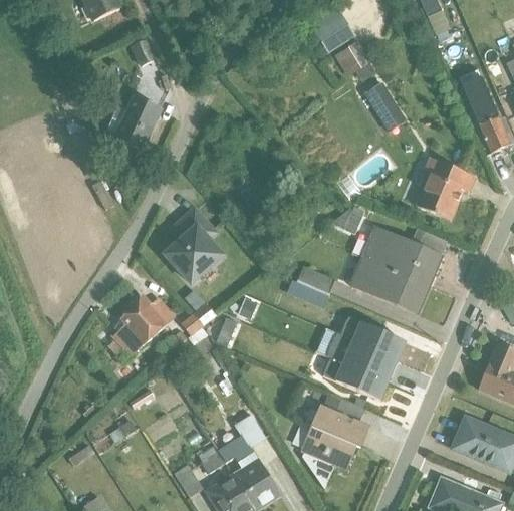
[(80,0),(91,22),(121,8),(117,0),(80,0)]
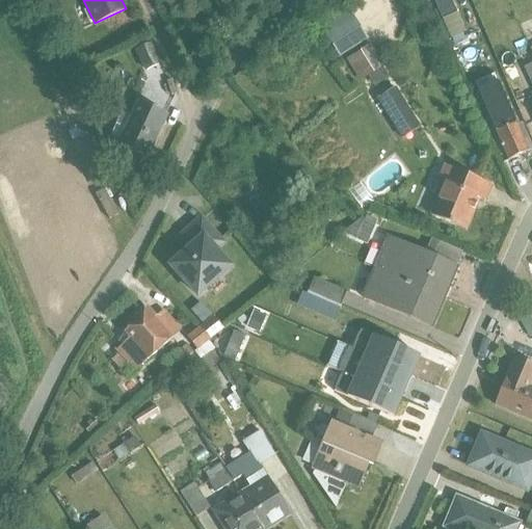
[(433,0),(442,17),(457,9),(453,0),(433,0)]
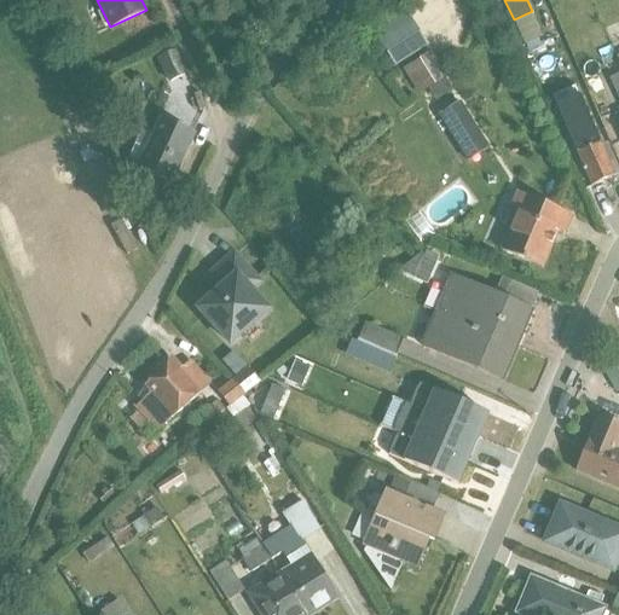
[(404,6),(371,27),(379,38),(410,17),(404,6)]
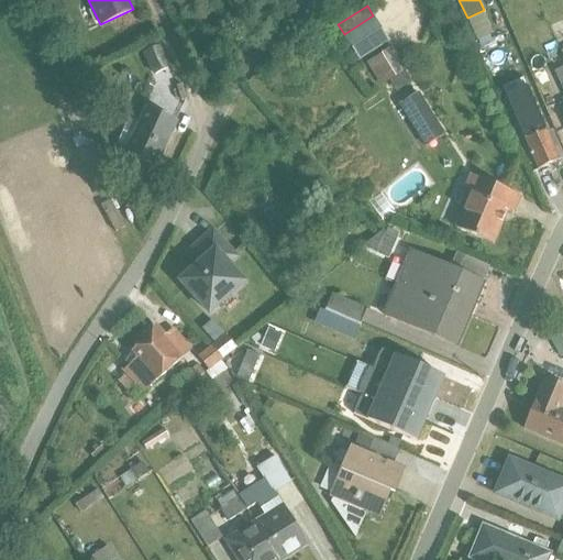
[(484,10),(467,18),(477,39),(494,31),(484,10)]
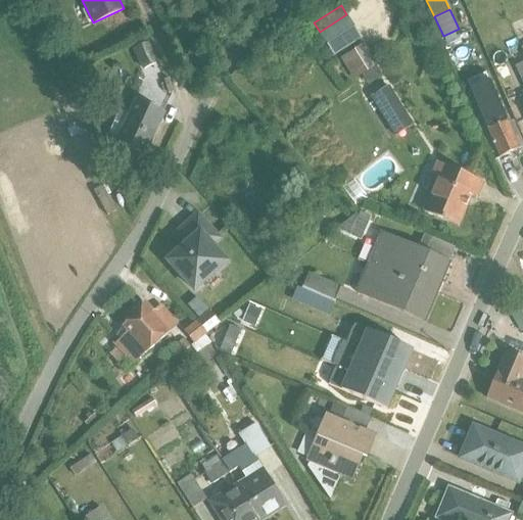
[(346,14),(320,32),(334,53),(361,36),(346,14)]
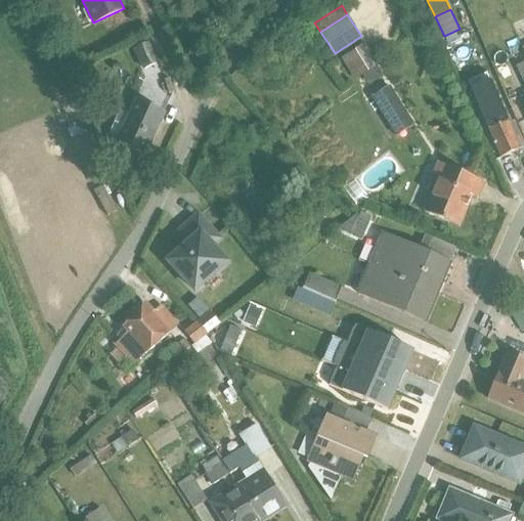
[(523,20),(522,16),(513,20),(522,45),(523,50),(523,20)]
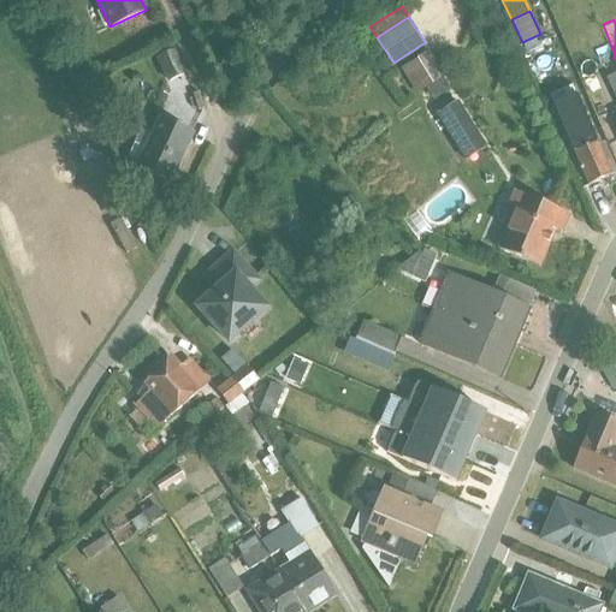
[(185,72),(175,47),(157,55),(167,81),(185,72)]
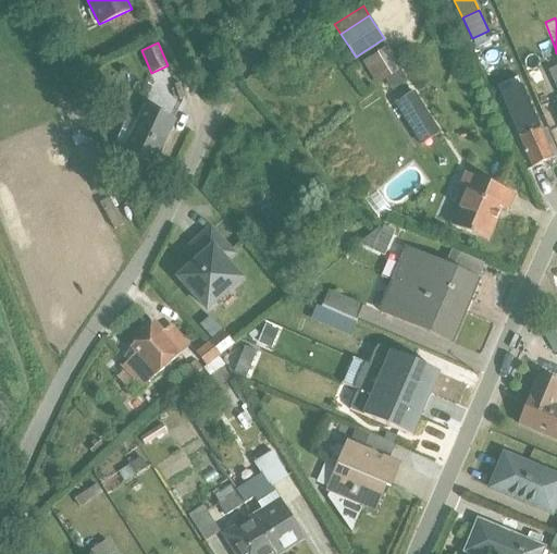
[(500,59),(494,42),(479,49),(485,65),(500,59)]
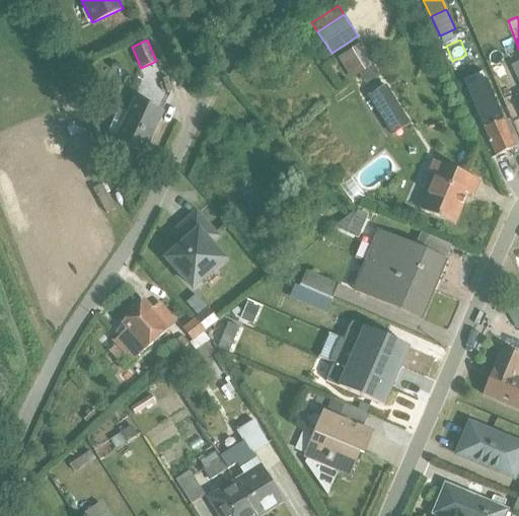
[(373,64),(374,63),(361,41),(338,56),(351,78),(359,72),(365,83),(379,74),(373,64)]
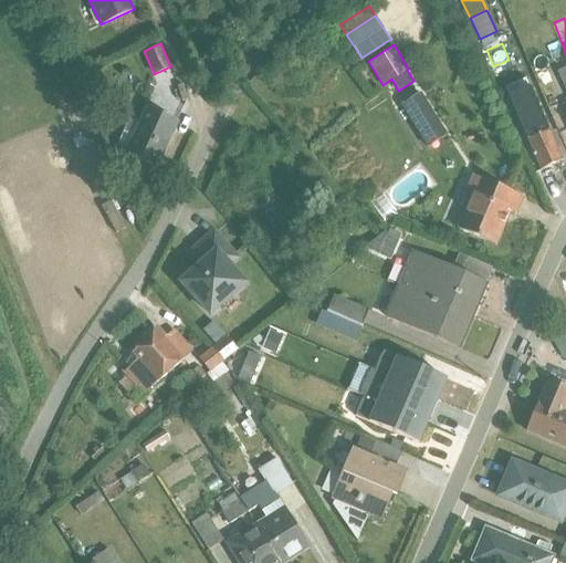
[(565,64),(556,70),(565,90),(565,101),(563,103),(565,111),(565,64)]
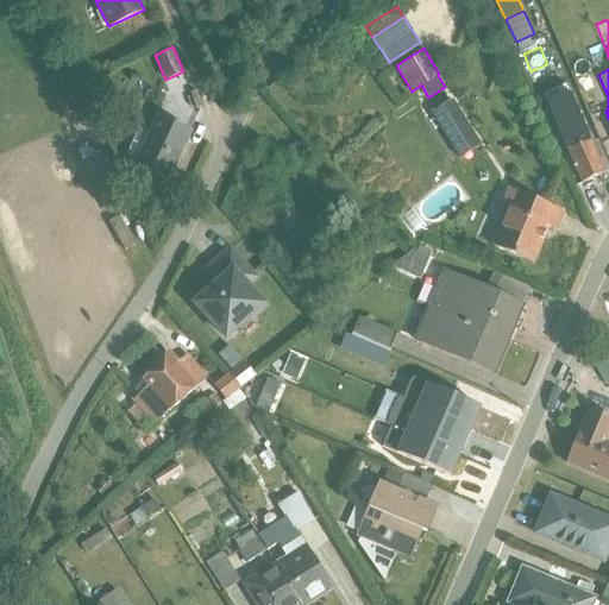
[(604,107),(589,71),(575,77),(591,113),(604,107)]
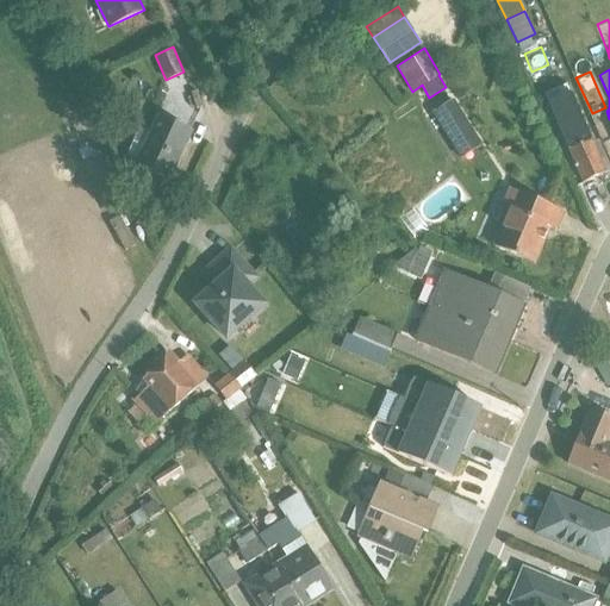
[(605,172),(577,106),(580,105),(568,77),(554,85),(553,83),(536,91),(543,106),(558,99),(562,111),(553,114),(564,138),(574,133),(579,144),(568,149),(583,182),(605,172)]
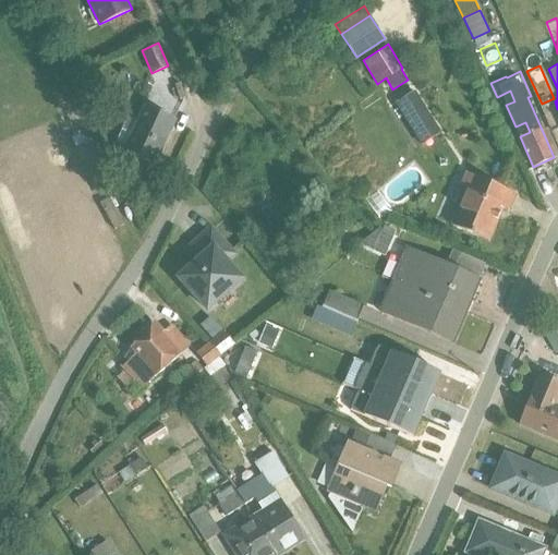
[(395,103),(421,144),(441,131),(414,89),(395,103)]
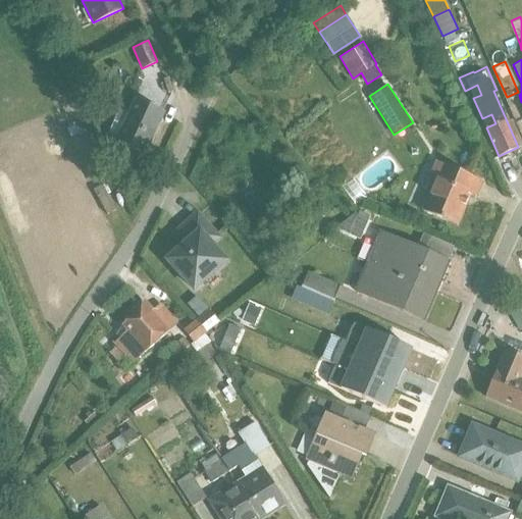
[(116,135),(115,139),(144,152),(158,120),(161,121),(166,111),(135,96),(129,107),(127,113),(116,135)]
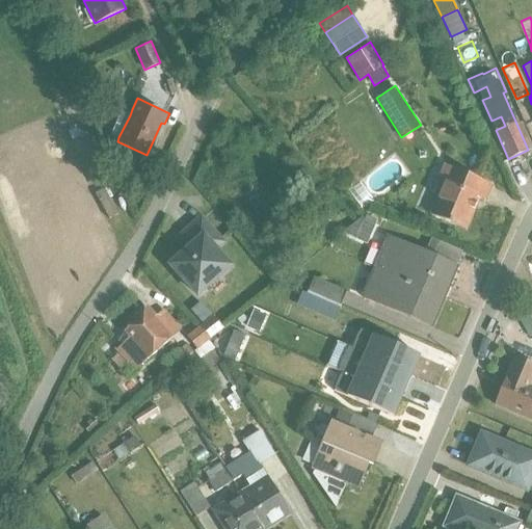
[(121,111),(110,133),(118,137),(130,115),(121,111)]
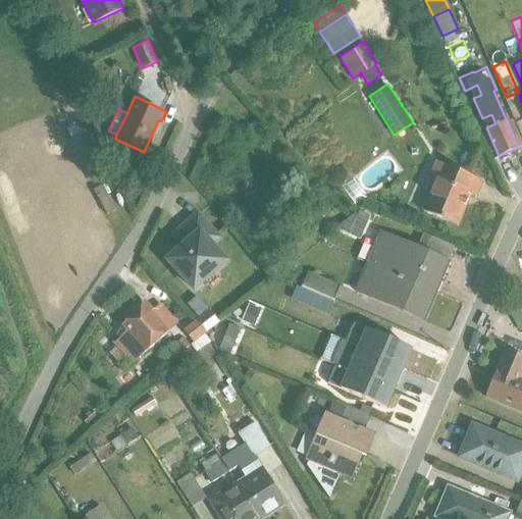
[(521,141),(512,118),(507,120),(518,147),(521,145),(521,141)]
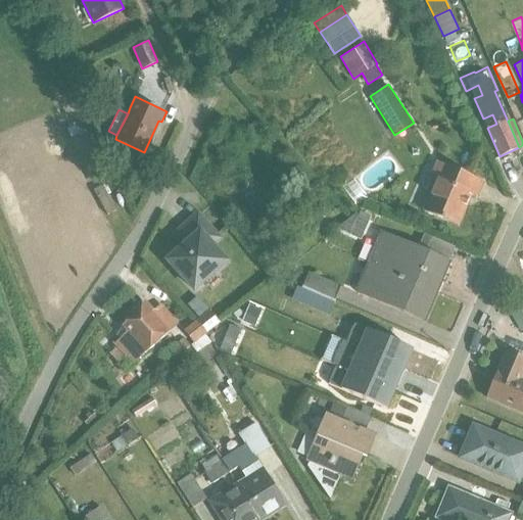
[(98,145),(79,154),(93,184),(112,174),(98,145)]
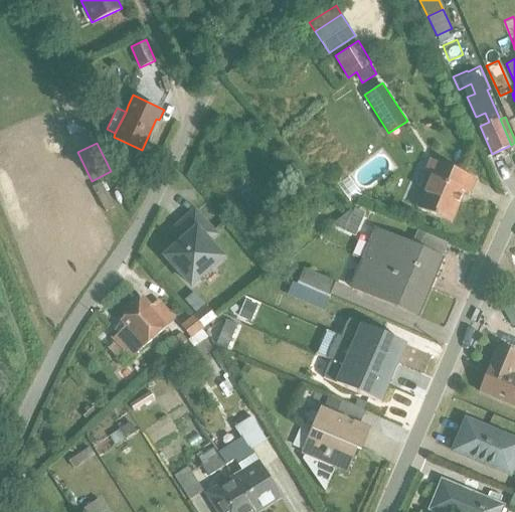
[(430,158),(423,171),(428,174),(414,206),(451,221),(464,191),(469,193),(476,177),(430,158)]
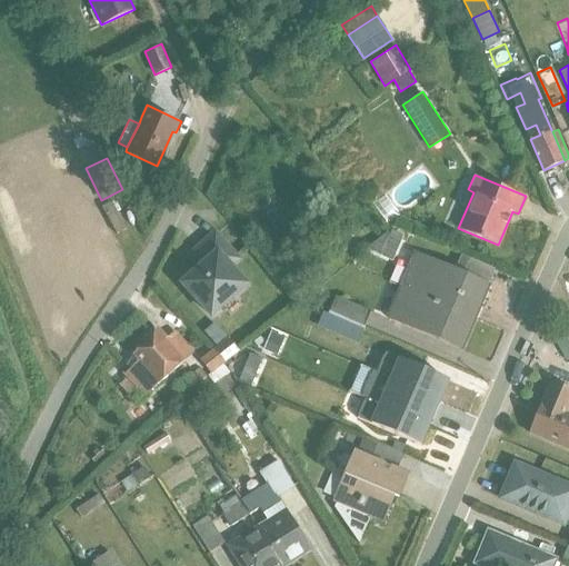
[(111,200),(101,207),(117,234),(127,227),(111,200)]
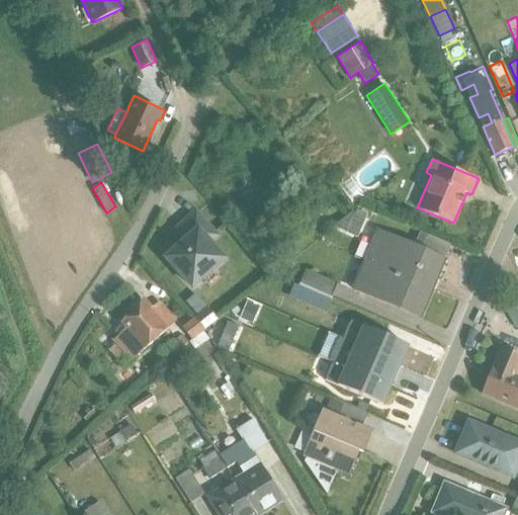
[(333,225),(345,231),(357,237),(367,212),(356,207),(355,210),(353,209),(333,225)]
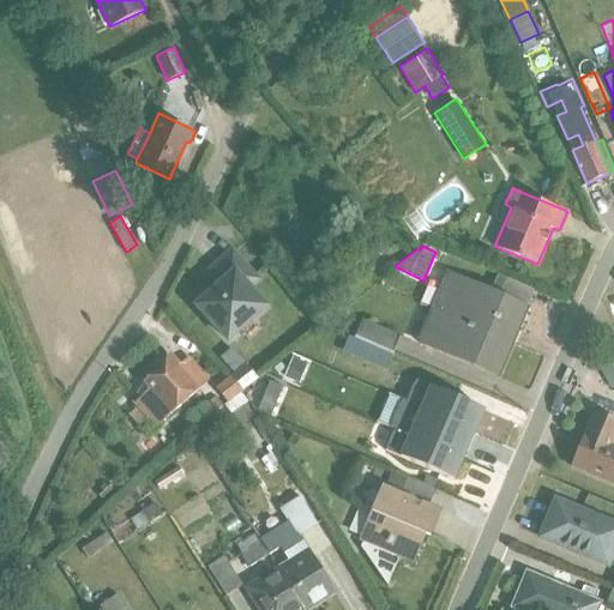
[(197,305),(229,342),(277,300),(233,249),(211,269),(223,282),(217,288),(216,287),(197,305)]
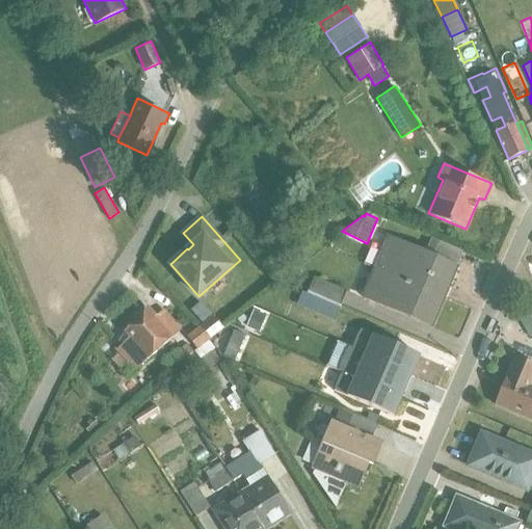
[(462,249),(440,239),(432,255),(424,252),(387,235),(373,266),(444,296),(456,265),(462,249)]
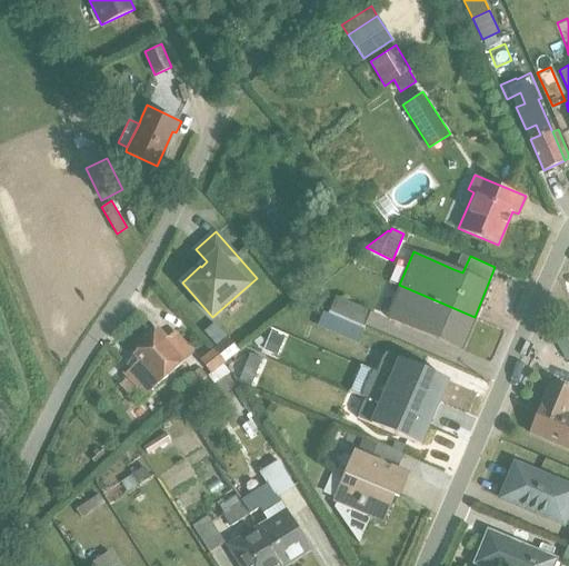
[(461,252),(453,269),(462,272),(470,256),(461,252)]
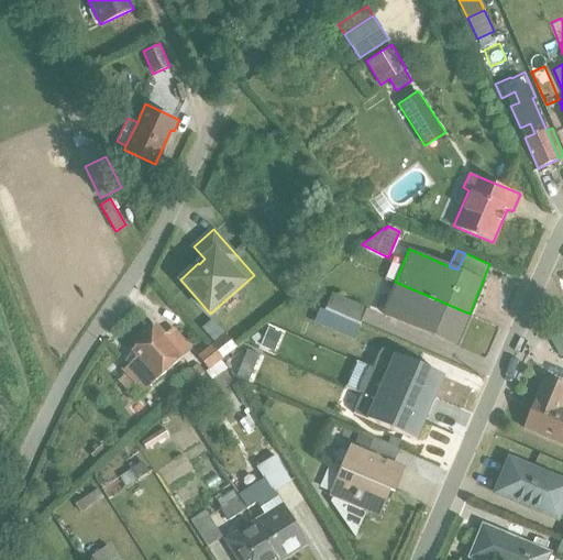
[(456,344),(470,314),(395,282),(382,313),(456,344)]
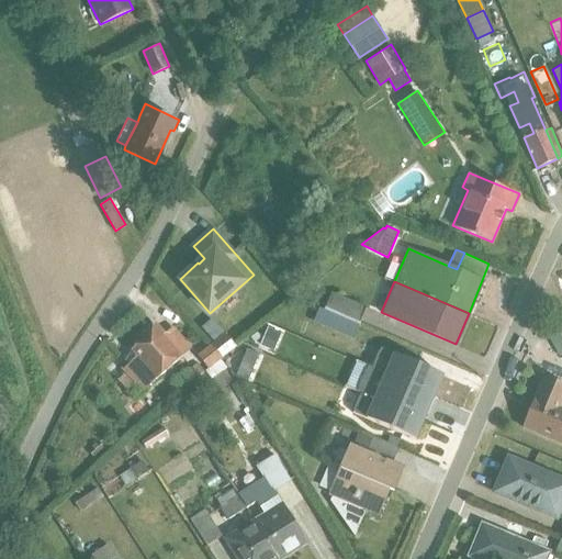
[(324,309),(360,324),(367,306),(332,291),(324,309)]
